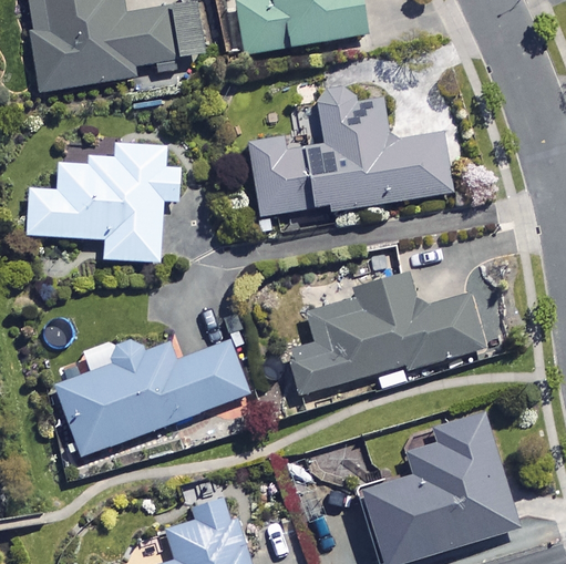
[(121,11),(119,0),(24,0),(37,89),(133,75),(132,63),(203,54),(195,2),(121,11)]
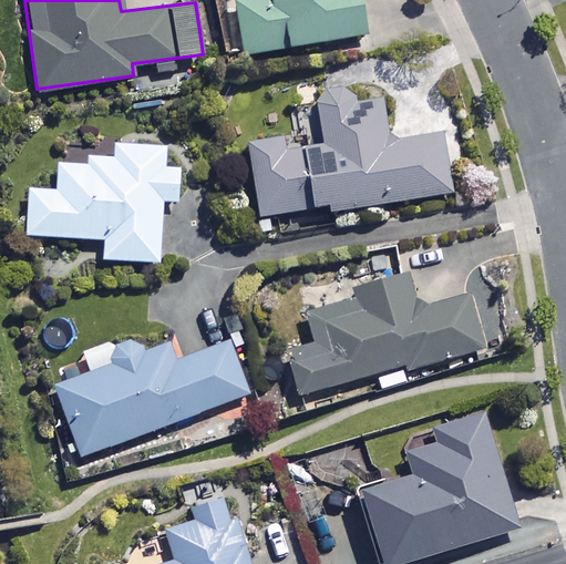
[(235,0),(245,55),(366,34),(360,0),(235,0)]
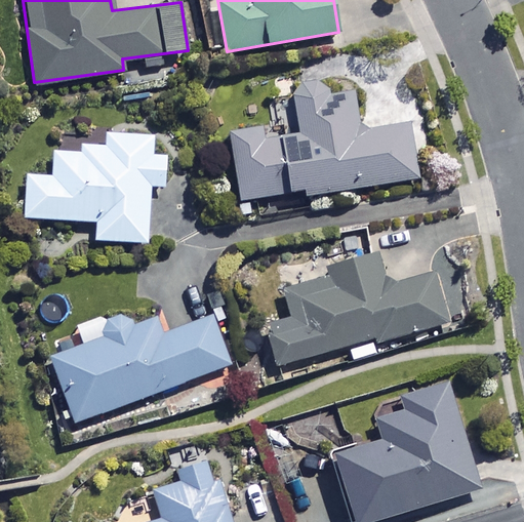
[(354,74),(293,83),(301,130),(266,135),(265,126),(231,131),(242,198),(306,188),(307,194),(420,176),(411,122),(363,129),(354,74)]
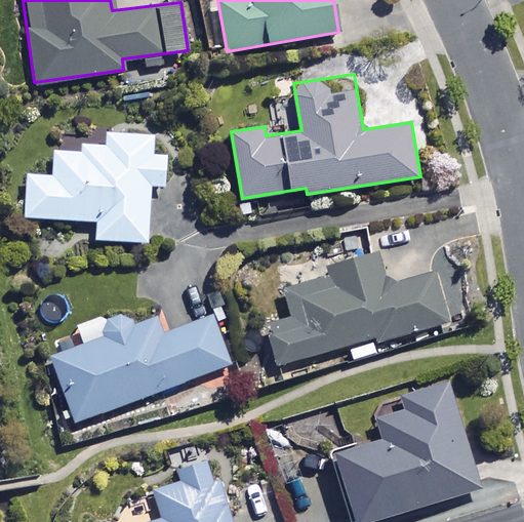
[(107,132),(106,142),(82,141),(82,151),(54,150),(53,174),(26,173),(25,216),(97,219),(96,239),(148,241),(151,185),(165,185),(167,154),(153,154),(154,134),(107,132)]
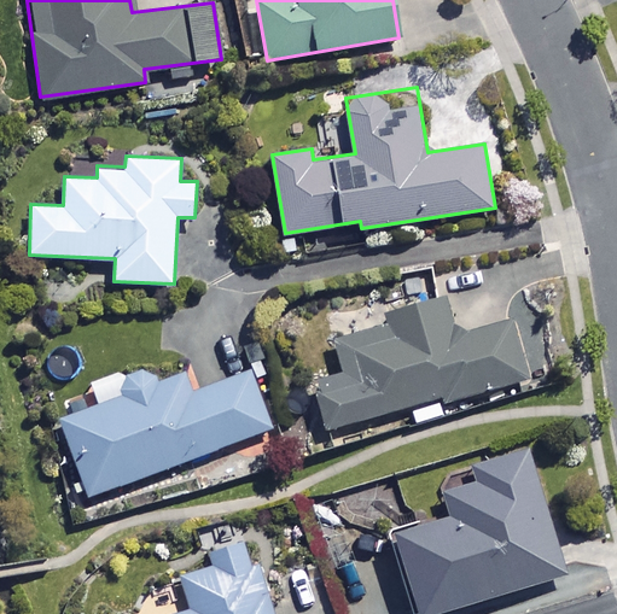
[(408,404),(413,420),(443,413),(440,401),(527,378),(511,319),(455,333),(444,296),(368,316),(372,327),(333,338),(342,372),(312,380),(325,427),(408,404)]
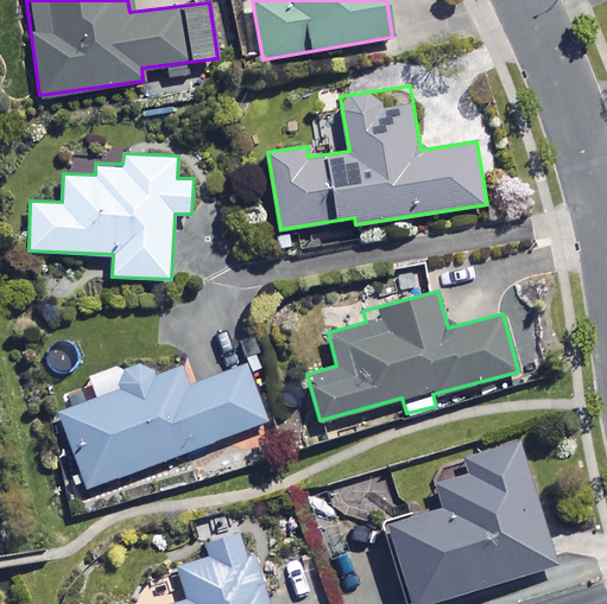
[(147,377),(143,366),(118,375),(122,389),(58,413),(87,489),(267,423),(247,366),(196,385),(188,362),(147,377)]
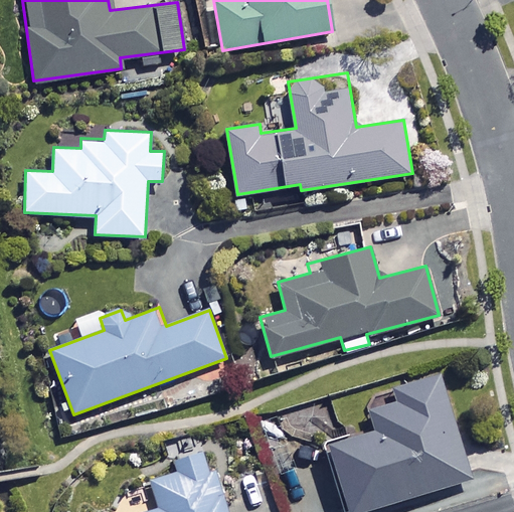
[(350,511),(467,477),(436,374),(391,388),(395,401),(366,409),(372,429),(325,444),(345,511),(350,511)]
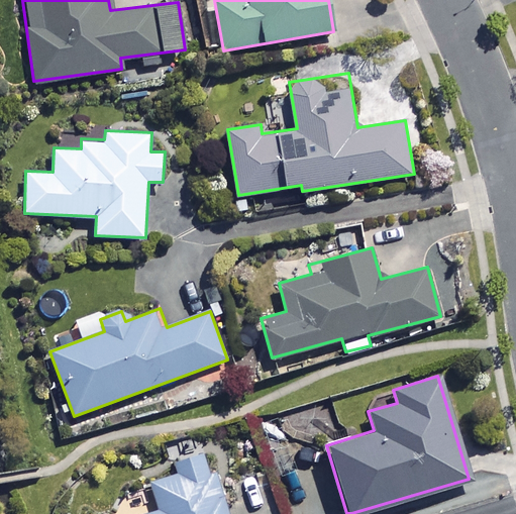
[(296,469),(277,417),(261,423),(279,475),(296,469)]
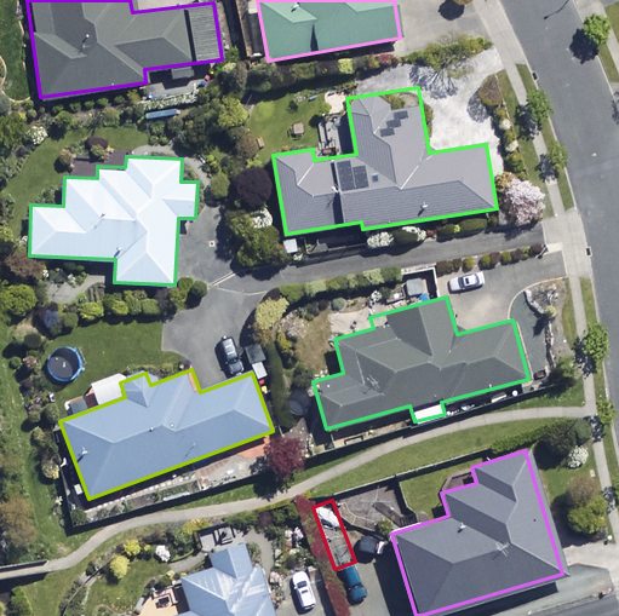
[(271,615),(246,540),(210,552),(216,569),(181,580),(191,611),(175,615),(271,615)]
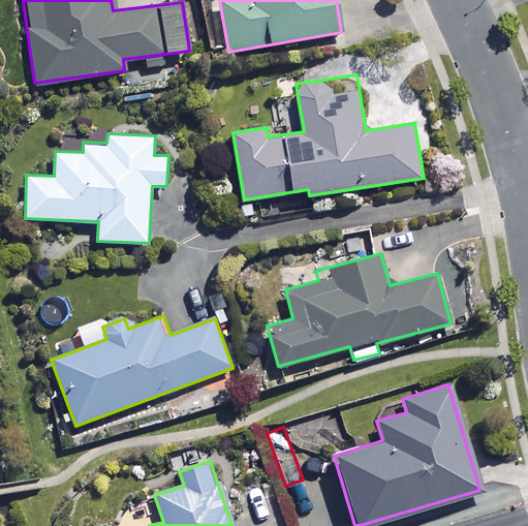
All buildings are outlined.
